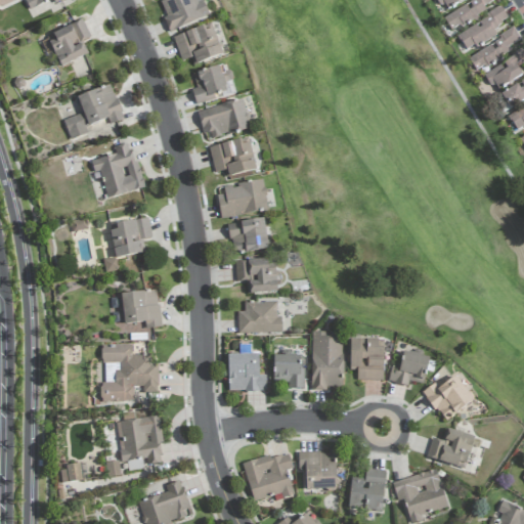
[(29,9),(51,0),(53,4),(62,0),(25,0),(29,9)]
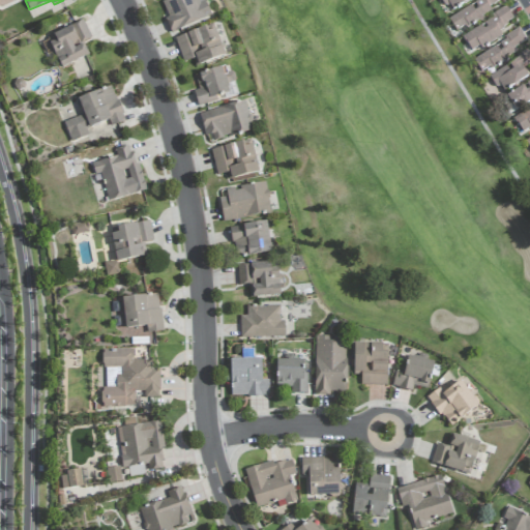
[(212,17),(205,0),(166,0),(162,2),(168,18),(165,19),(170,33),(212,17)]
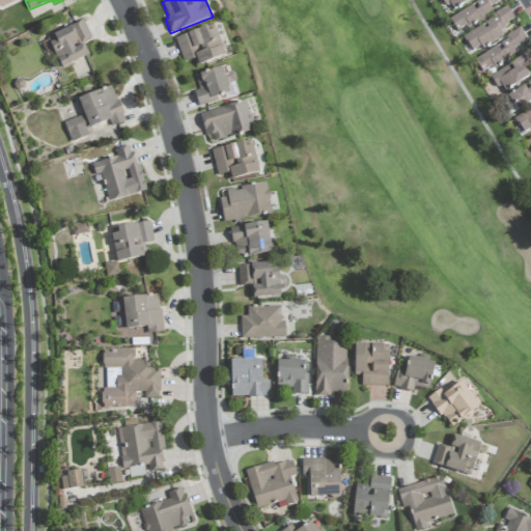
[(470,0),(442,0),(450,12),(470,0)]
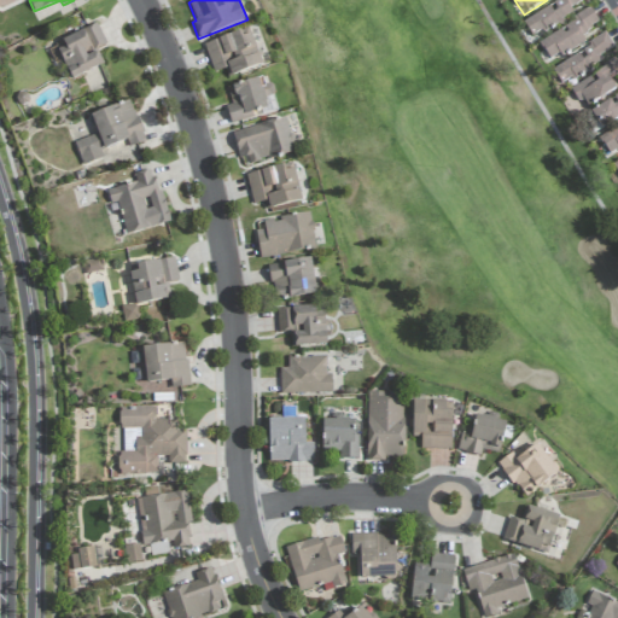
[(557,0),(522,22),(531,38),(587,3),(584,0),(557,0)]
